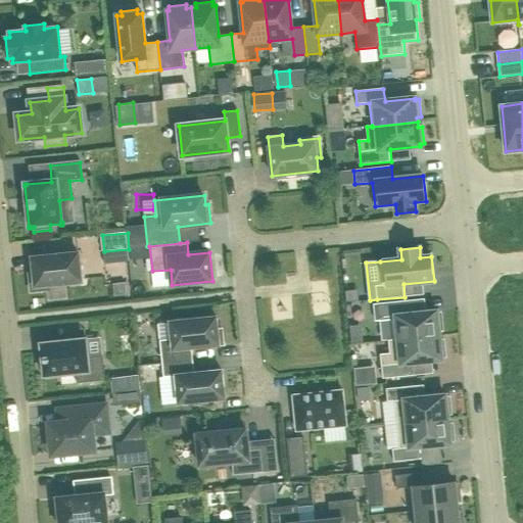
[(34,274),(30,274),(32,291),(48,289),(48,285),(81,282),(79,253),(33,257),(34,274)]
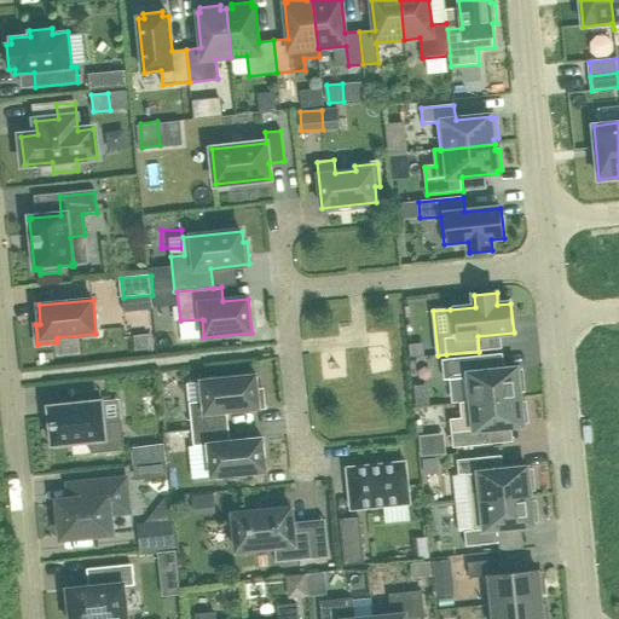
[(150,334),(136,335),(137,351),(151,348),(150,334)]
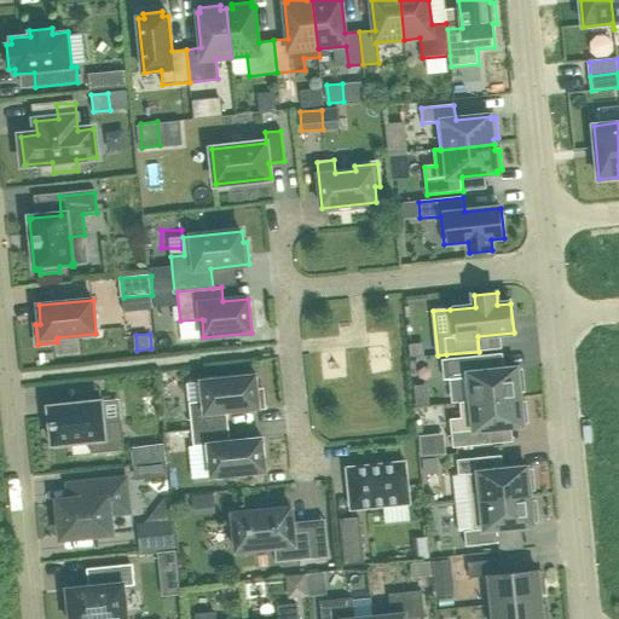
[(426,341),(411,342),(412,354),(427,353),(426,341)]
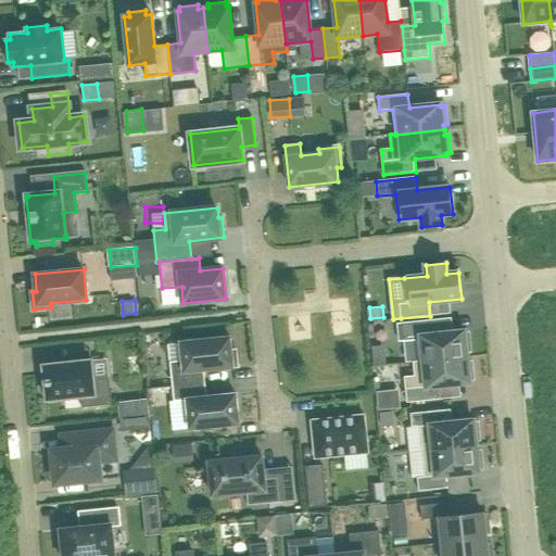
[(402,325),(397,325),(399,339),(403,338),(404,351),(405,353),(405,355),(406,356),(407,357),(408,359),(409,361),(412,361),(413,362),(424,361),(424,362),(467,357),(467,352),(471,351),(469,333),(465,333),(465,331),(432,335),(431,321),(402,325)]
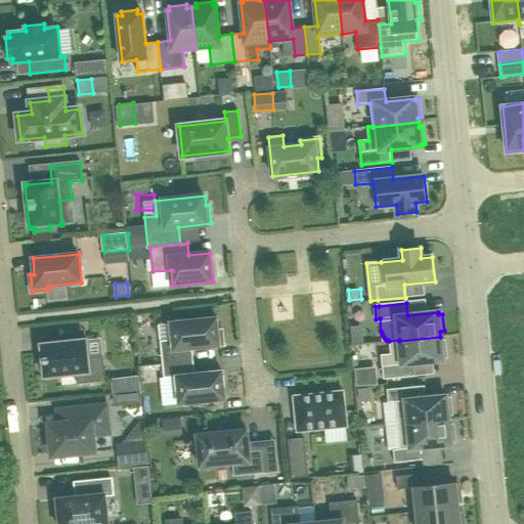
[(173,340),(161,341),(163,364),(193,361),(192,348),(224,345),(222,331),(218,331),(217,317),(171,322),(173,340)]
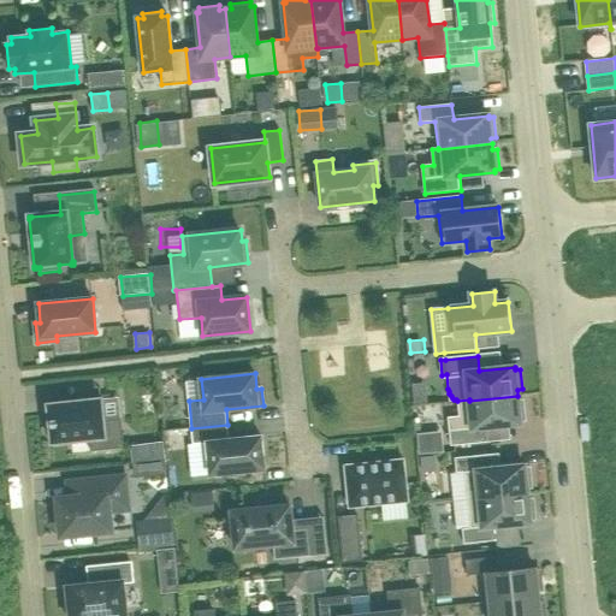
[(460,416),(448,418),(451,446),(486,443),(485,427),(521,424),(520,421),(525,421),(523,401),(519,401),(517,396),(469,401),(469,400),(457,401),(460,416)]
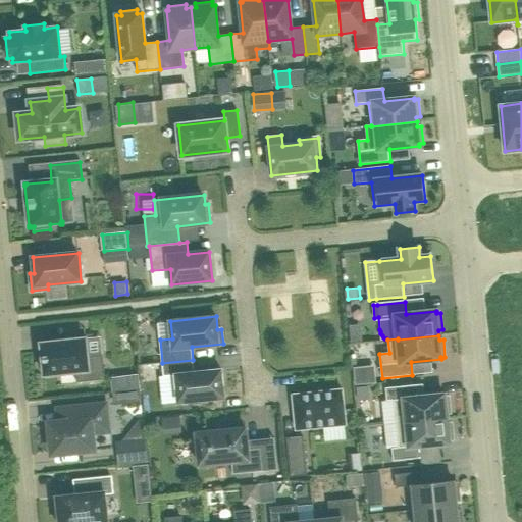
[(42,351),(38,352),(40,368),(44,368),(45,375),(75,372),(76,382),(105,379),(103,355),(88,357),(86,338),(68,341),(68,340),(58,341),(58,342),(41,344),(42,351)]
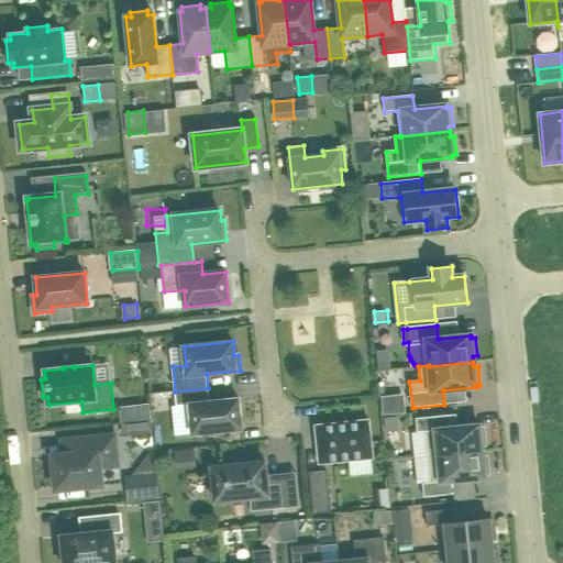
[(208,388),(175,392),(176,406),(189,405),(192,434),(242,429),(239,399),(209,401),(208,388)]
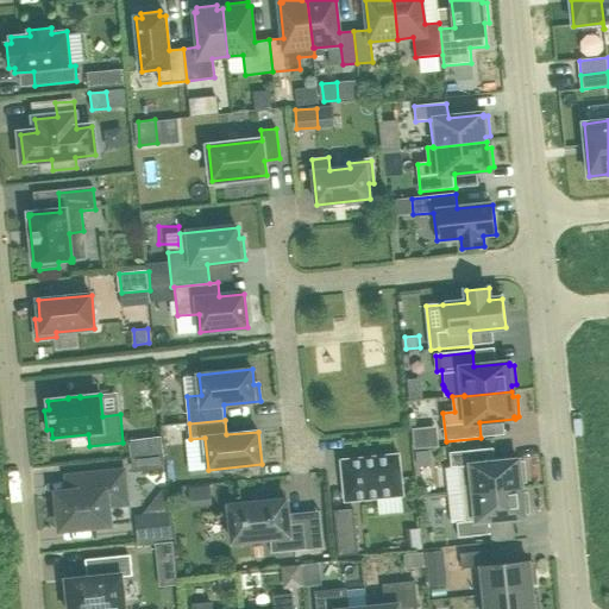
[(162,437),(130,440),(131,458),(138,457),(138,458),(163,454),(162,437)]
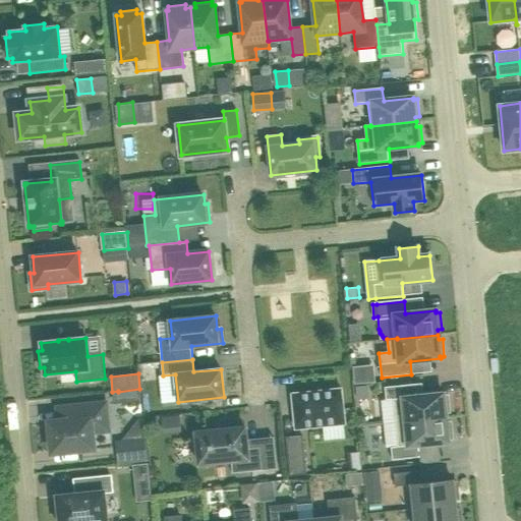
[(369,385),(357,386),(358,399),(370,397),(369,385)]
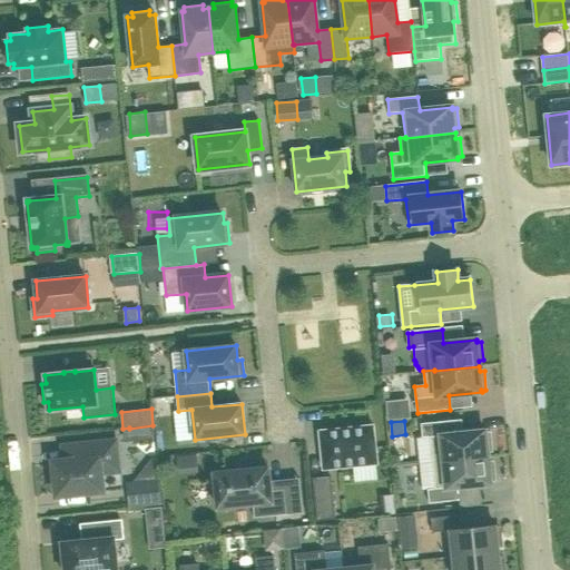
[(451,421),(421,424),(422,438),(431,436),(433,463),(489,458),(488,452),(492,451),(490,433),(485,433),(485,431),(453,434),(451,421)]
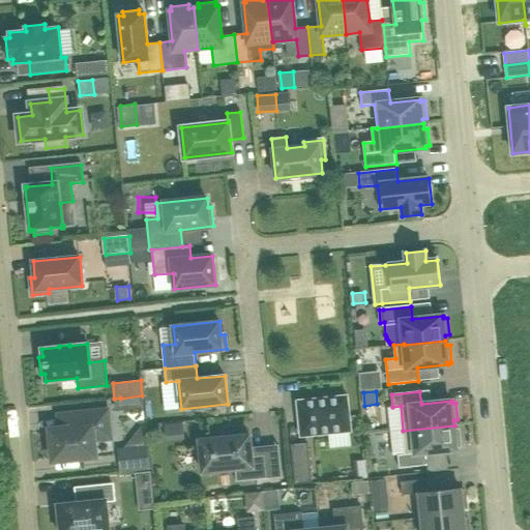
[(142,395),(120,399),(121,410),(143,408),(142,395)]
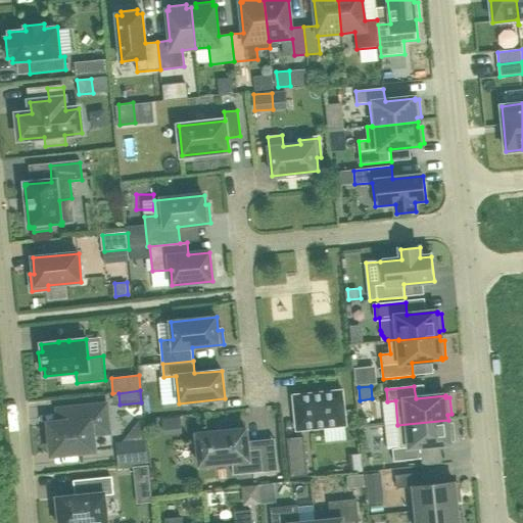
[(342,390),(293,395),(297,431),(346,426),(342,390)]
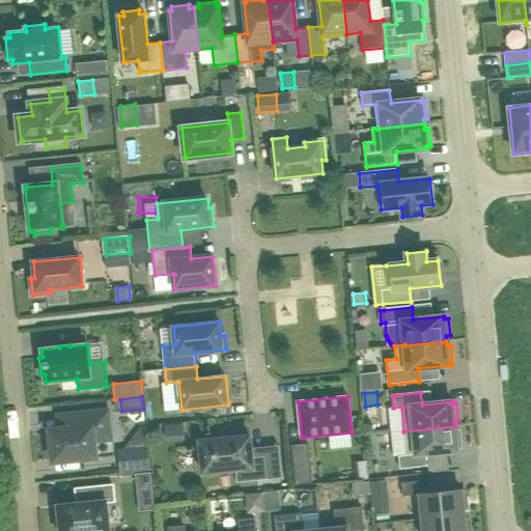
[(59,429),(50,430),(54,462),(95,457),(94,441),(111,440),(108,411),(71,415),(58,416),(59,429)]
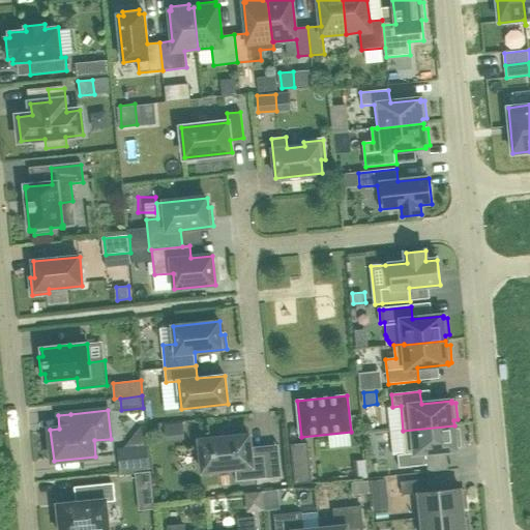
[(405,454),(398,455),(399,468),(428,465),(425,452),(457,449),(457,447),(461,447),(459,430),(454,430),(454,425),(403,431),(405,454)]
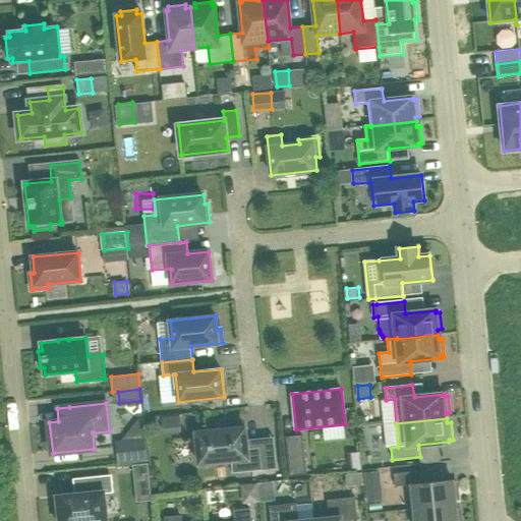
[(245,427),(196,432),(199,464),(231,461),(232,473),(265,470),(262,445),(247,446),(245,427)]
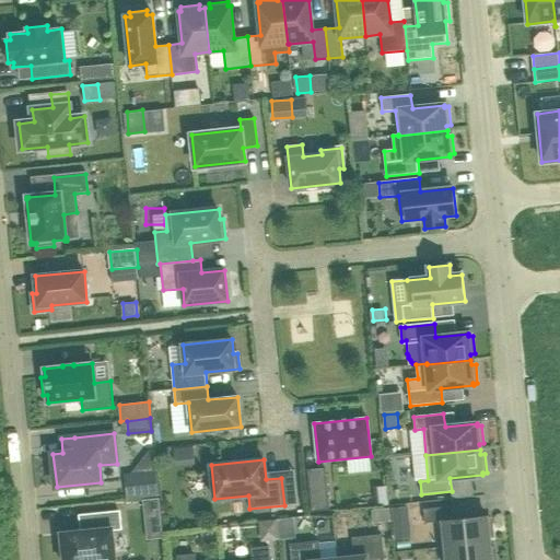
[(325,468),(307,469),(312,512),(329,510),(325,468)]
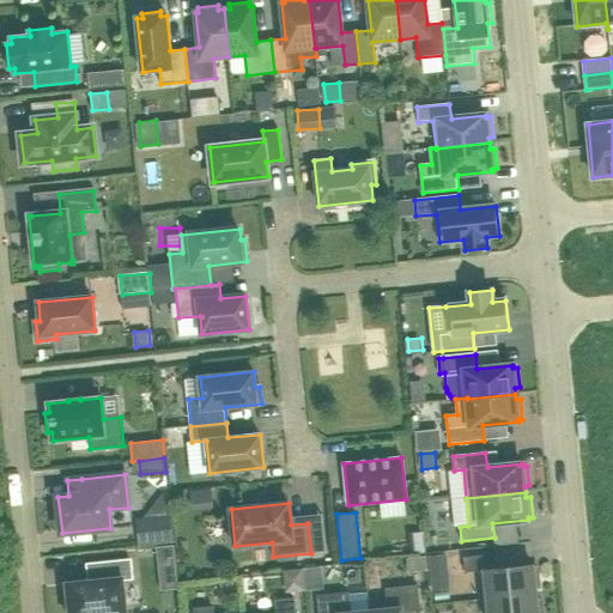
[(170,516),(138,519),(140,545),(173,542),(170,516)]
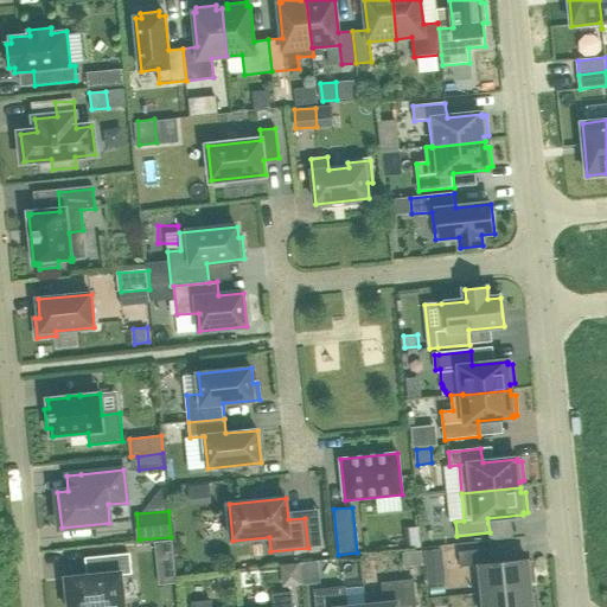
[(173,541),(157,542),(158,561),(176,560),(173,541)]
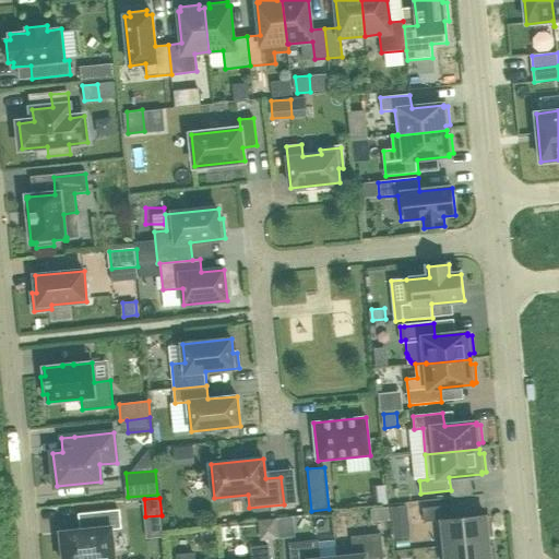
[(59,512),(59,501),(33,502),(34,513),(59,512)]
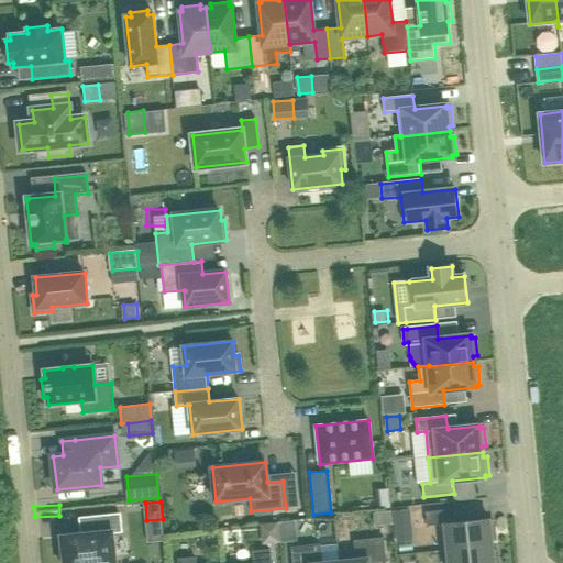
[(411,508),(395,510),(396,523),(412,522),(411,508)]
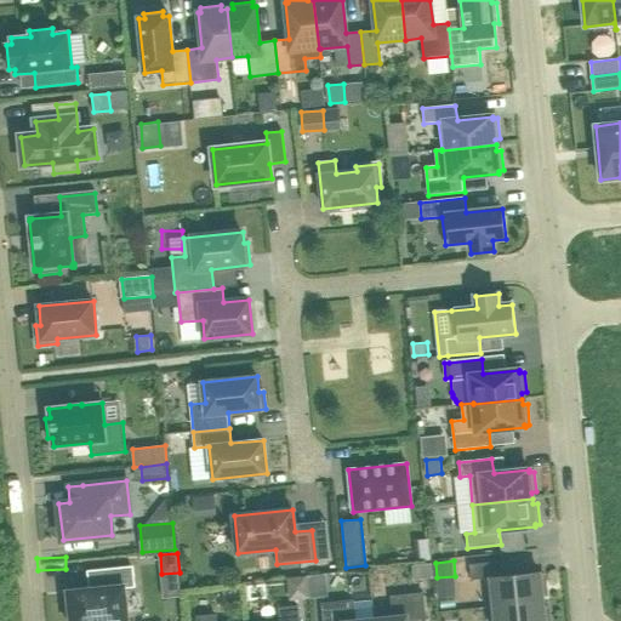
[(502,562),(469,564),(471,580),(491,577),(494,607),(542,602),(542,596),(547,594),(545,575),(540,575),(540,573),(503,576),(502,562)]
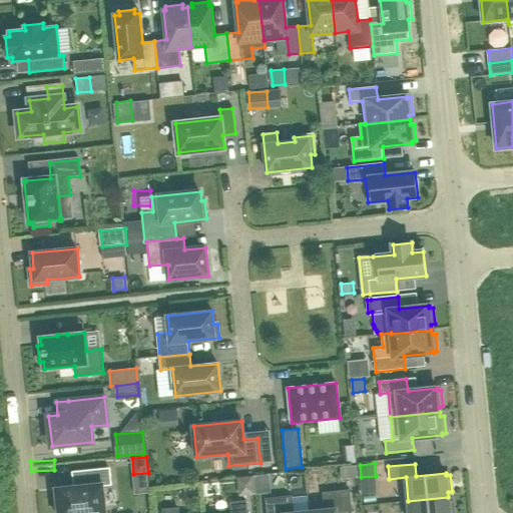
[(57,488),(56,488),(56,490),(58,512),(105,512),(102,485),(110,484),(109,469),(73,472),(74,487),(57,489),(57,488)]
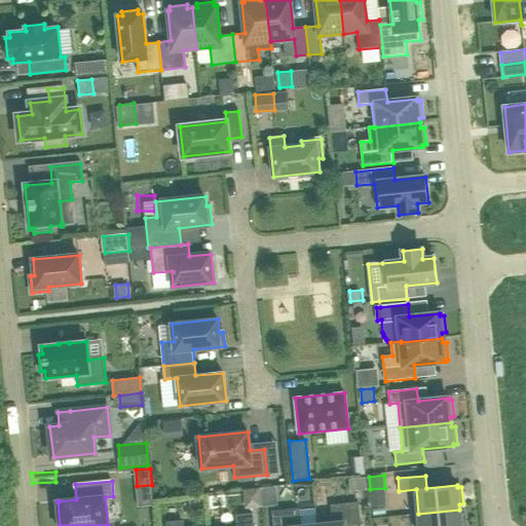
[(334,523),(317,525),(316,525),(360,525),(358,503),(332,505),(334,523)]
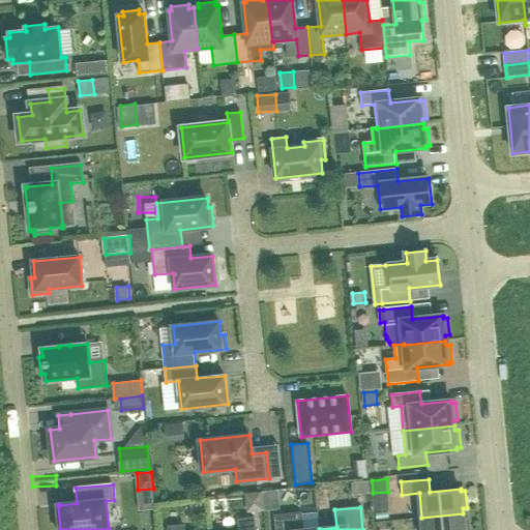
[(400,524),(399,511),(366,517),(369,528),(400,524)]
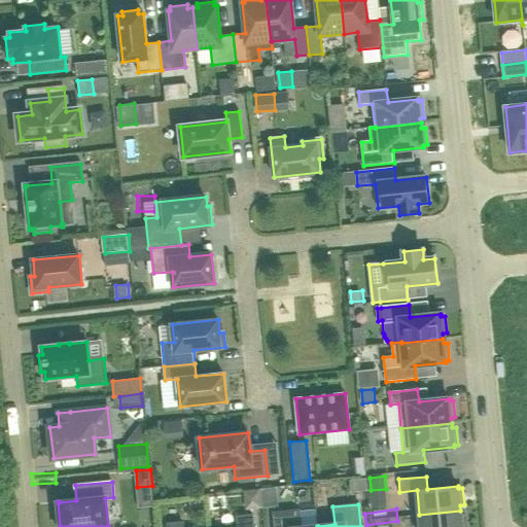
[(301,526),(300,511),(274,513),(275,526),(317,526),(318,526),(303,526),(301,526)]
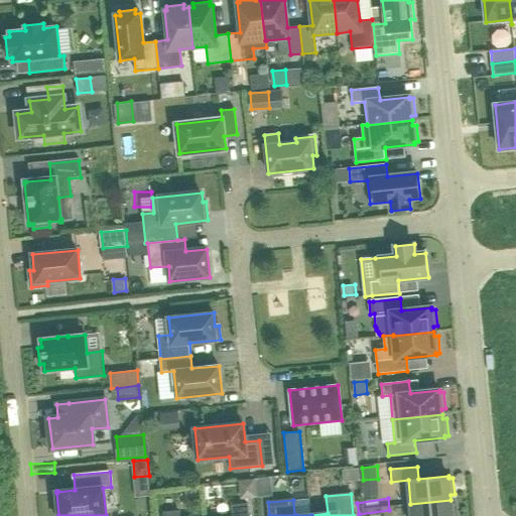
[(411,515),(457,515),(456,504),(452,504),(450,500),(410,504),(411,515)]
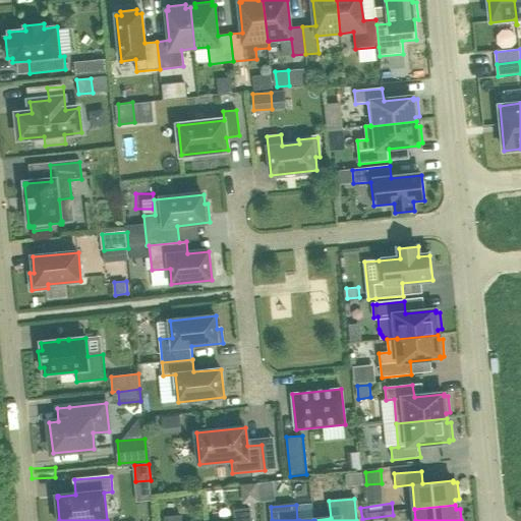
[(235,520),(250,520),(249,510),(234,511),(235,520)]
